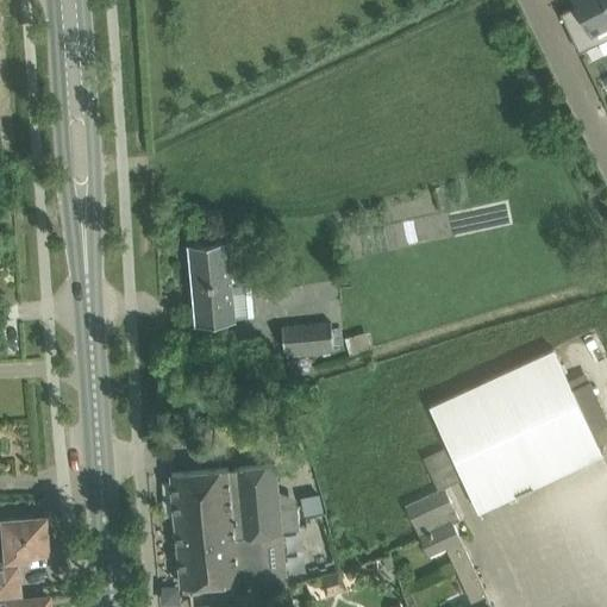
[(606,39),(606,11),(601,0),(570,0),(575,7),(558,16),(577,54),(594,47),(606,39)]
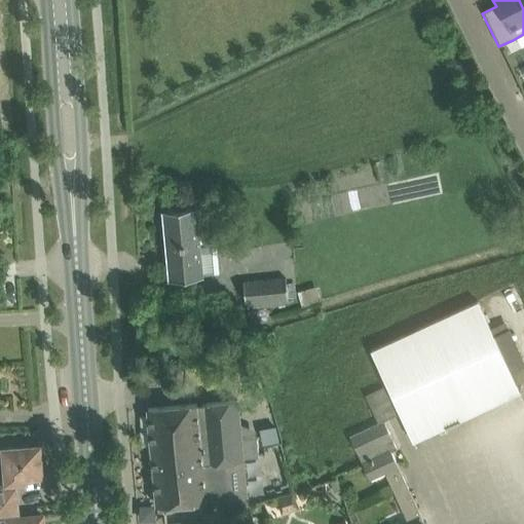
[(216,248),(199,249),(195,210),(181,211),(160,213),(166,282),(187,279),(202,278),(201,277),(219,276),(216,248)]
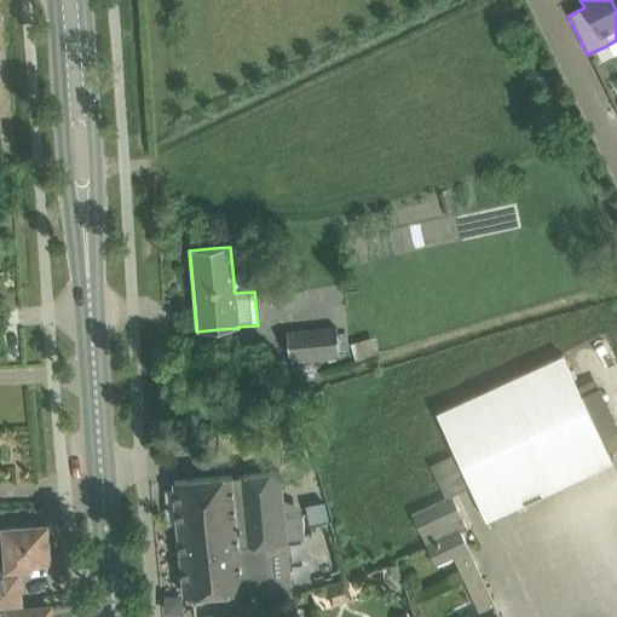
[(336,355),(334,336),(334,329),(286,333),(288,359),(290,359),(292,365),(334,362),(334,355),(336,355)]
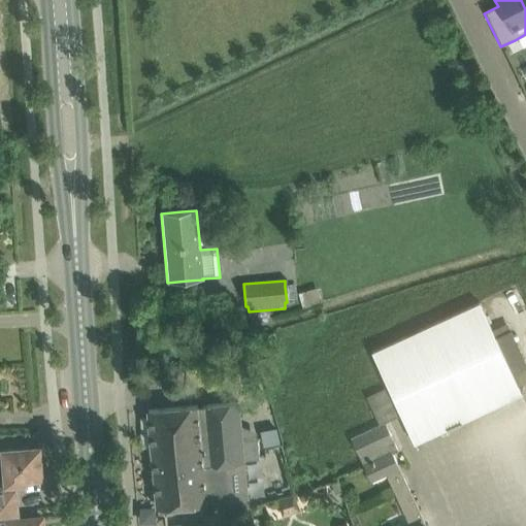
[(520,395),(478,304),(424,329),(466,420),(520,395)]
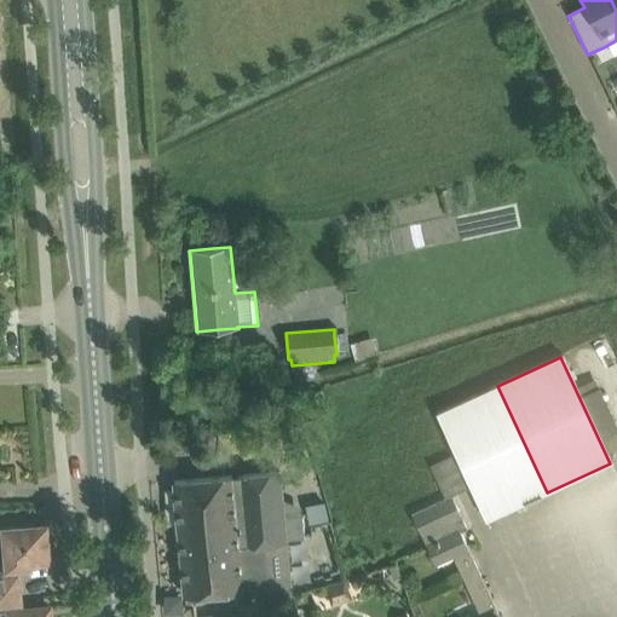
[(470,489),(474,500),(485,522),(547,492),(497,386),(436,415),(454,455),(470,489)]
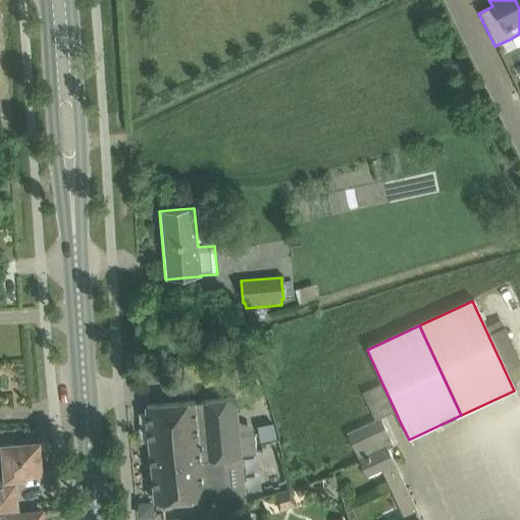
[(202,404),(194,404),(194,403),(145,407),(154,503),(203,499),(224,497),(221,462),(231,461),(231,460),(239,458),(254,457),(253,429),(238,422),(236,399),(207,402),(202,403),(202,404)]
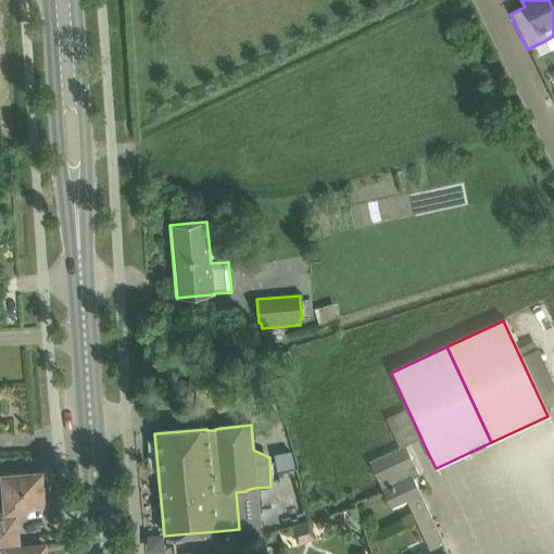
[(431,520),(412,479),(417,476),(404,447),(404,445),(397,449),(388,453),(368,462),(390,510),(405,502),(417,527),(429,553),(454,553),(457,552),(452,540),(442,544),(431,520)]
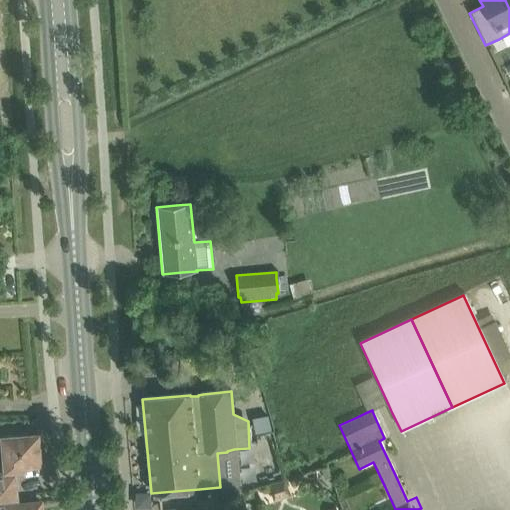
[(254,435),(270,431),(266,416),(251,419),(254,435)]
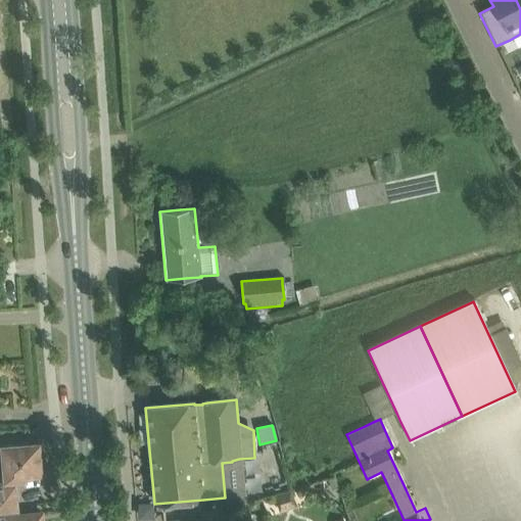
[(24,475),(39,474),(37,445),(16,446),(0,447),(0,515),(17,513),(15,485),(9,485),(9,480),(11,480),(24,479),(24,475)]
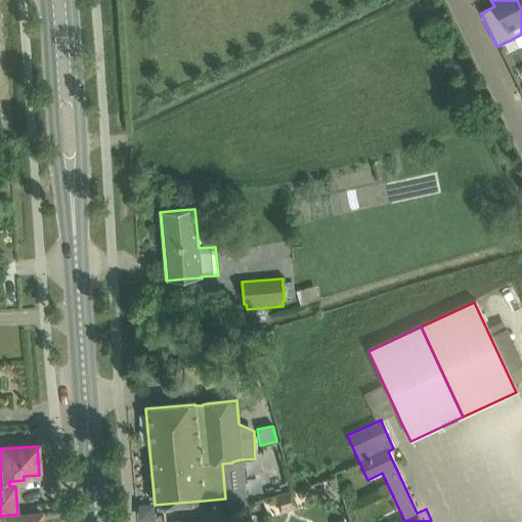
[(302,488),(298,476),(290,479),(289,479),(293,491),(302,488)]
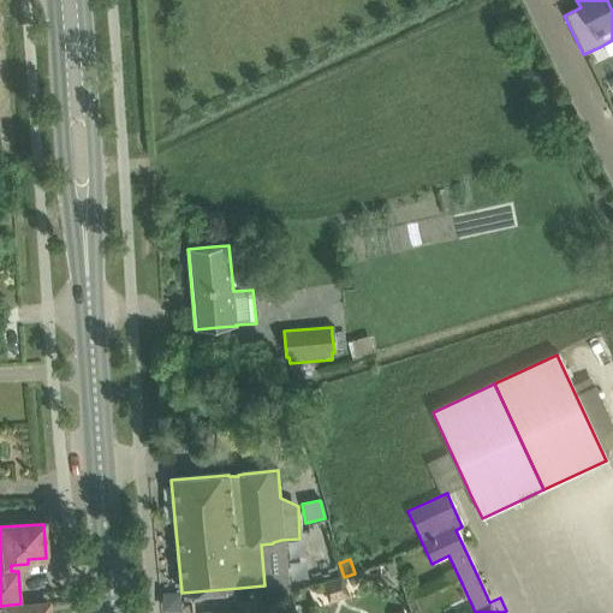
[(278,594),(289,594),(287,583),(268,585),(268,595),(278,594)]
